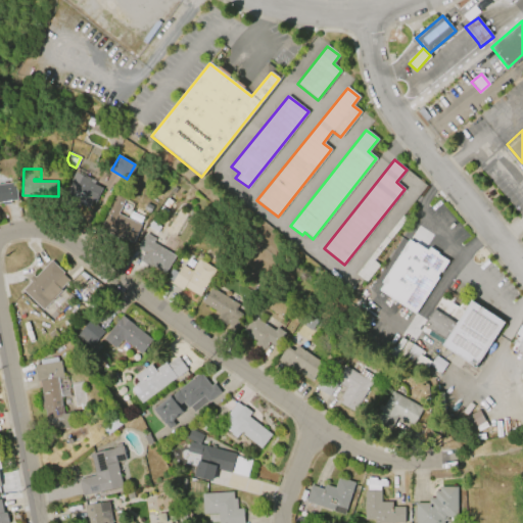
[(75,172),(93,180),(92,183),(102,188),(95,203),(92,202),(89,208),(81,204),(79,207),(75,206),(74,207),(61,202),(75,172)]
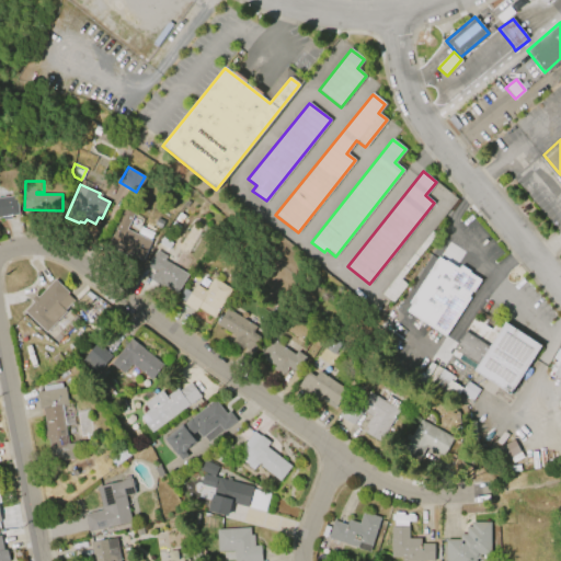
[(0,198),(1,198),(1,196),(7,195),(7,197),(16,195),(19,215),(10,216),(11,218),(2,219),(2,217),(0,217),(0,198)]
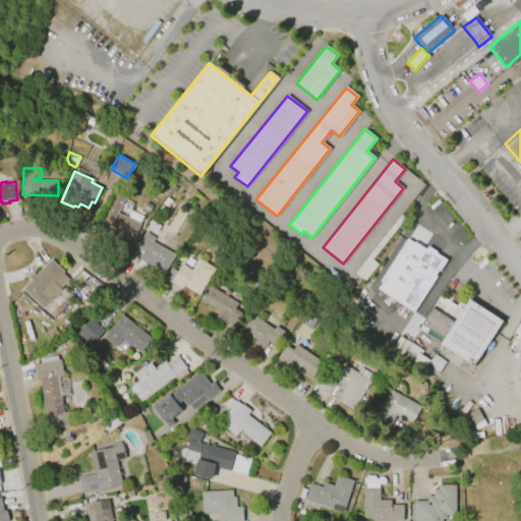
[(117,213),(139,224),(131,242),(100,228),(115,193),(123,197),(117,213)]
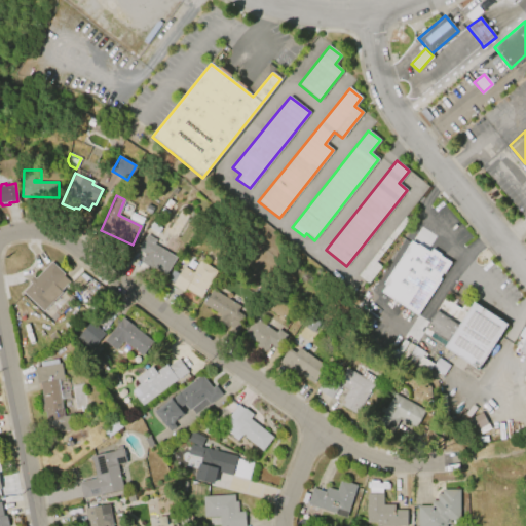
[(157,214),(161,207),(168,212),(163,219),(157,214)]
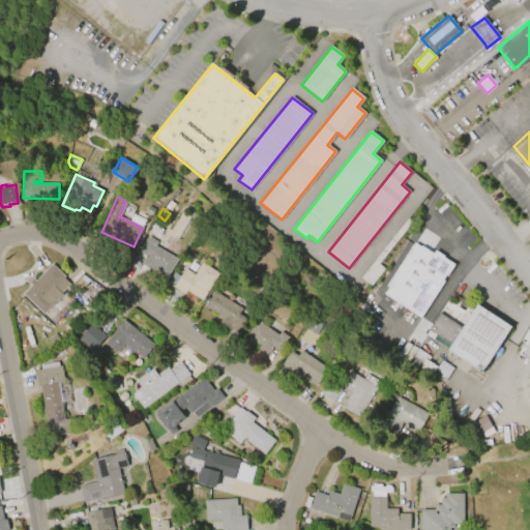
[(360,277),(408,218),(412,223),(379,264),(385,269),(371,286),(360,277)]
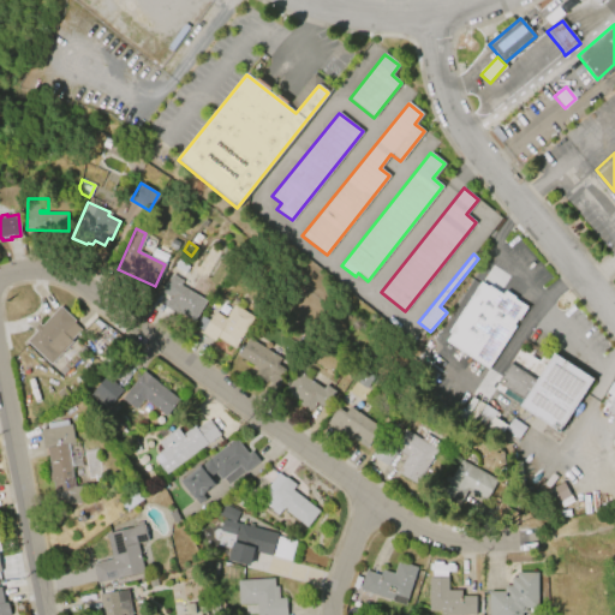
[(193,321),(178,310),(175,314),(163,306),(169,297),(160,291),(171,274),(181,281),(179,284),(207,300),(193,321)]
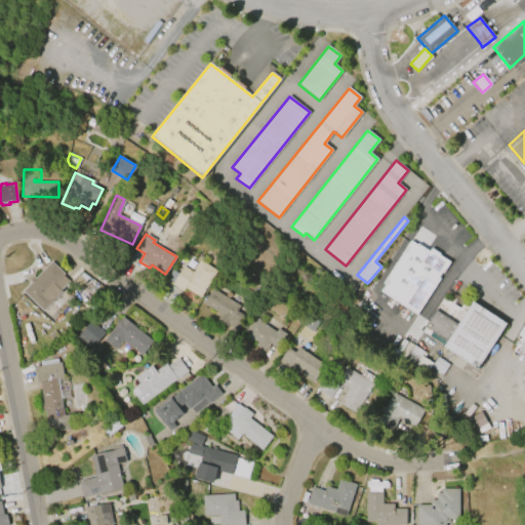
[(380,291),(418,317),(450,264),(411,241),(380,291)]
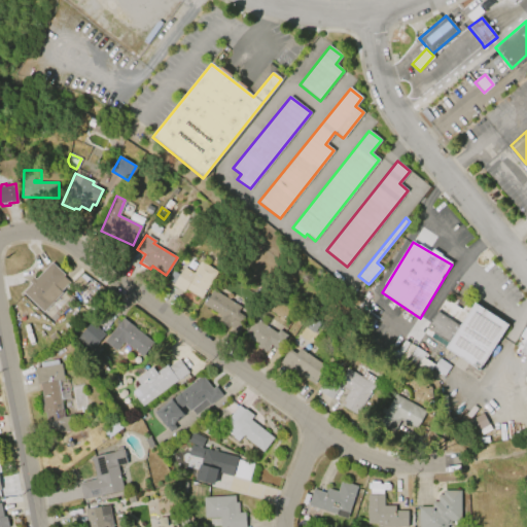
[(200,261),(217,273),(201,300),(185,290),(183,293),(172,285),(183,268),(191,273),(200,261)]
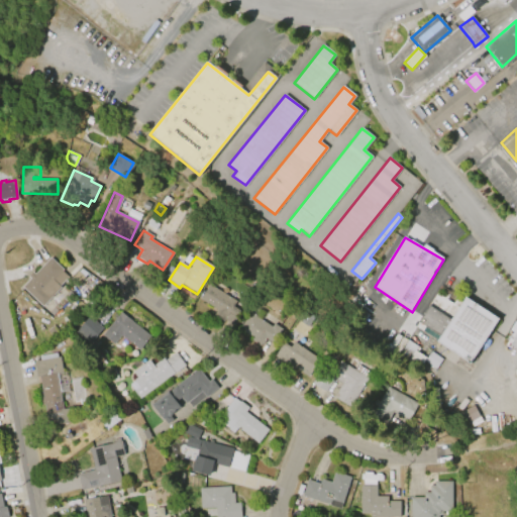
[(23,287),(50,257),(64,270),(55,280),(62,287),(43,306),(23,287)]
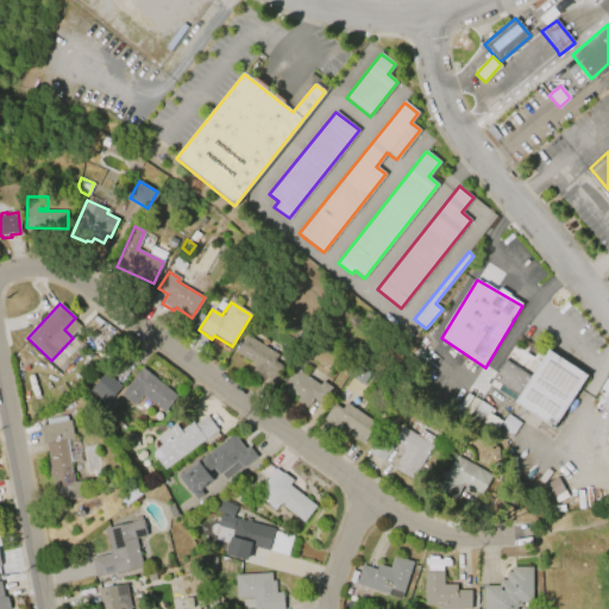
[(246,336),(277,355),(274,360),(282,366),(271,383),(263,378),(262,380),(251,372),(255,365),(234,352),(246,336)]
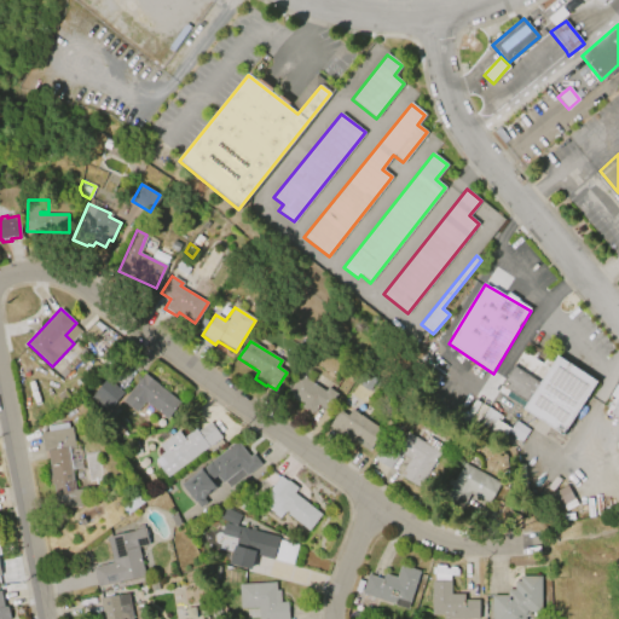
[(524,409),(528,401),(502,387),(515,366),(539,383),(541,381),(560,357),(599,381),(565,435),(524,409)]
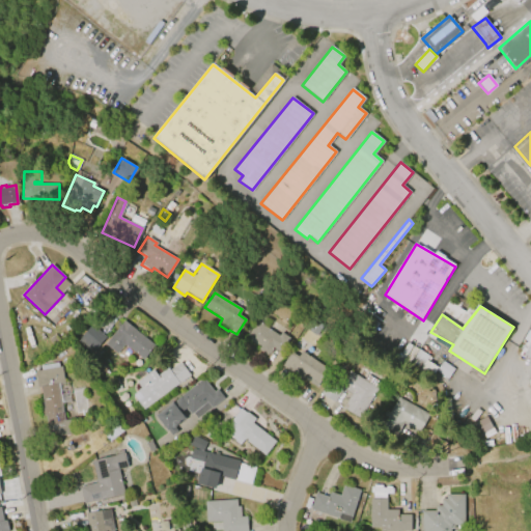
[(254,319),(278,335),(280,332),(288,337),(279,353),(272,348),(268,356),(256,348),(257,346),(245,338),(246,335),(241,332),(248,319),(252,323),(254,319)]
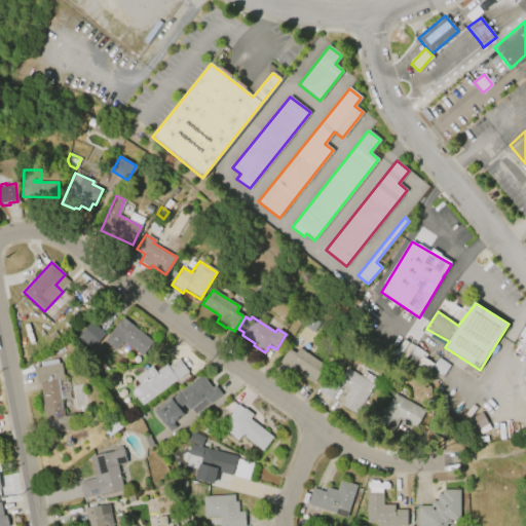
[(104,341),(123,317),(154,342),(142,357),(123,341),(116,350),(104,341)]
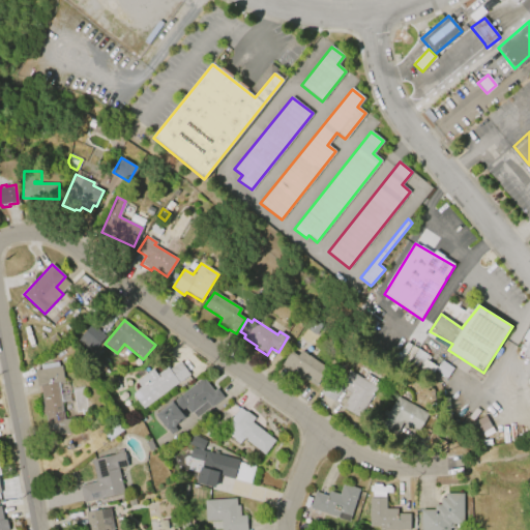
[(91,324),(105,336),(90,352),(77,340),(91,324)]
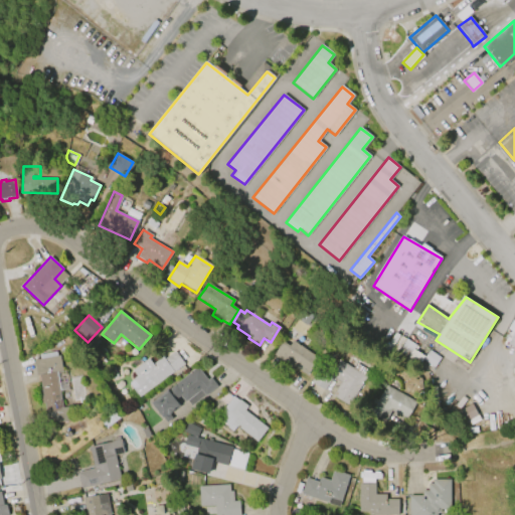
[(306,375),(282,358),(281,360),(273,354),(282,341),(289,345),(292,341),(317,358),(306,375)]
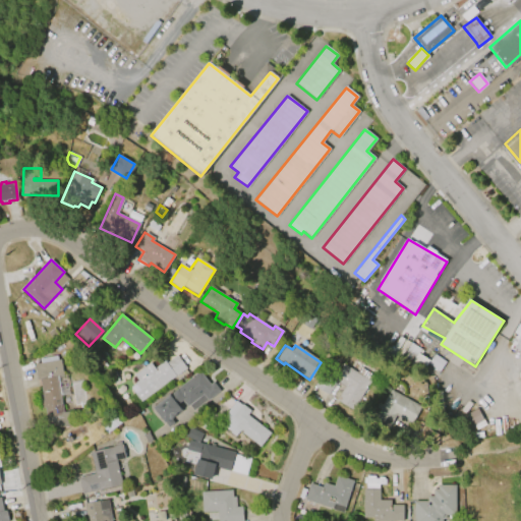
[(36,380),(34,363),(40,362),(39,358),(56,355),(57,360),(59,359),(62,375),(65,374),(68,394),(60,395),(63,412),(67,411),(70,425),(48,429),(44,407),(41,407),(40,401),(42,401),(39,380),(36,380)]
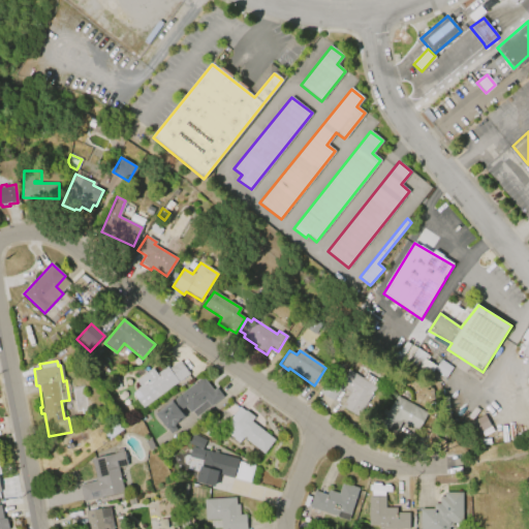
[(189,374),(142,408),(136,400),(132,393),(136,390),(136,389),(139,386),(135,380),(153,368),(157,374),(167,367),(168,368),(179,361),(189,374)]
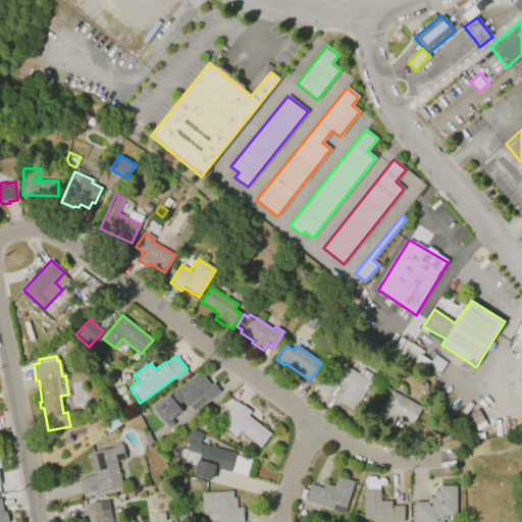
[(327,396),(313,386),(323,371),(334,378),(344,365),(357,373),(360,368),(373,376),(369,381),(371,382),(353,411),(336,401),(345,387),(336,382),(327,396)]
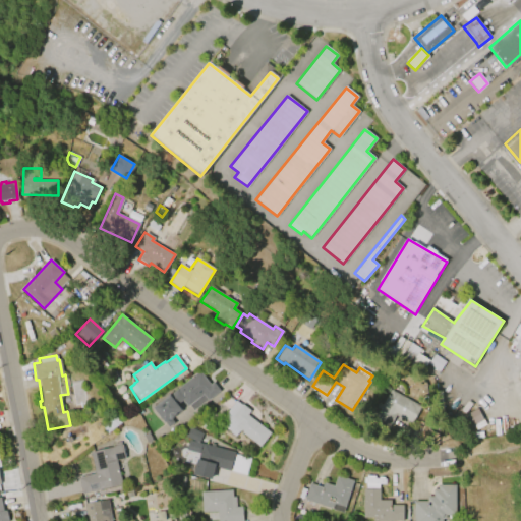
[(153,408),(199,371),(210,384),(213,382),(220,391),(207,401),(207,400),(193,410),(188,405),(187,406),(182,400),(176,404),(181,410),(170,419),(173,422),(168,426),(153,408)]
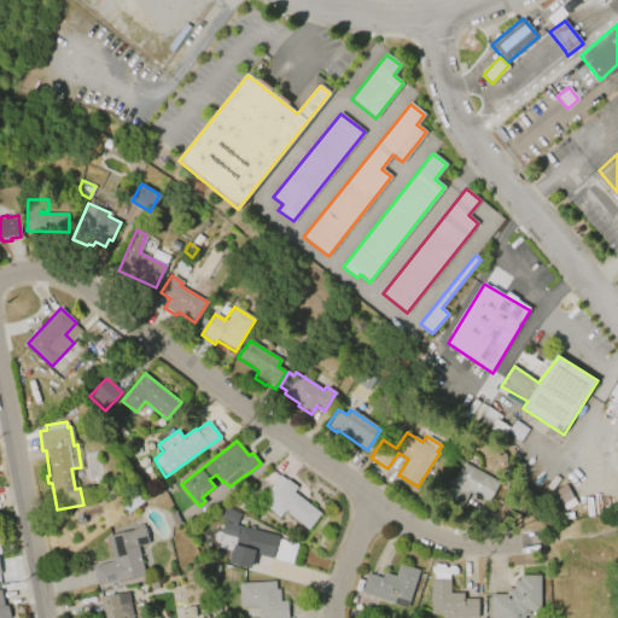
[(488,503),(470,494),(461,507),(444,496),(464,462),(500,483),(488,503)]
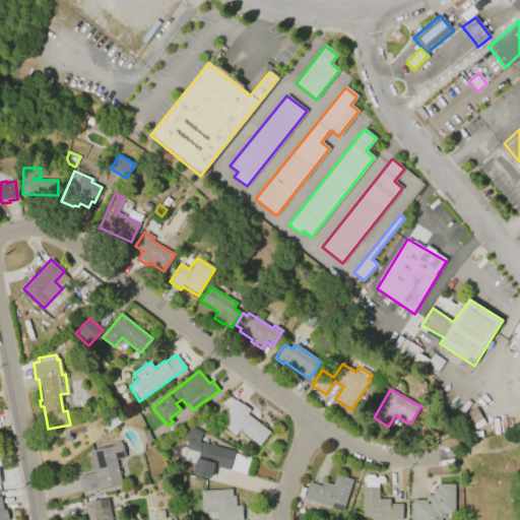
[(247,413),(270,432),(259,445),(240,430),(235,436),(230,432),(230,431),(218,421),(235,400),(240,404),(242,403),(250,410),(247,413)]
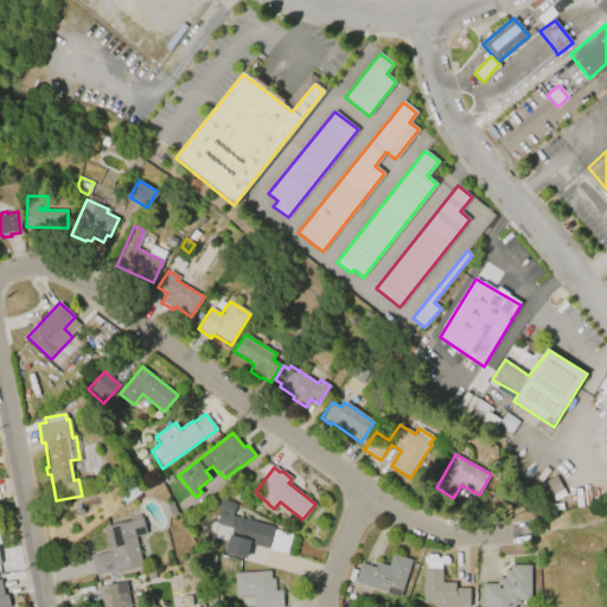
[(541,484),(545,497),(562,491),(556,477),(541,484)]
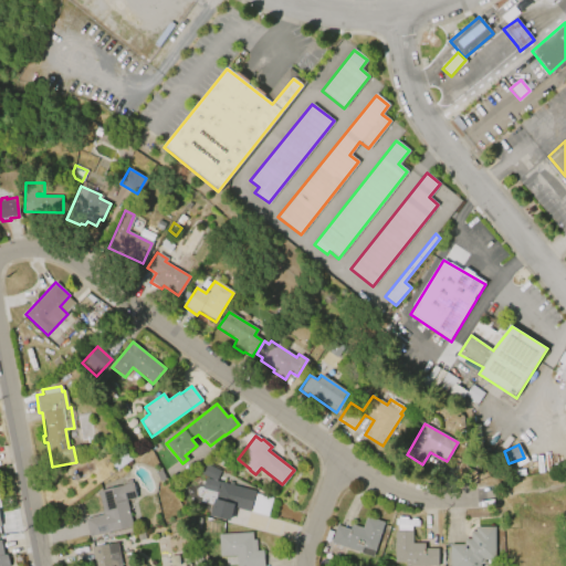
[(111,463),(130,448),(137,456),(116,471),(111,463)]
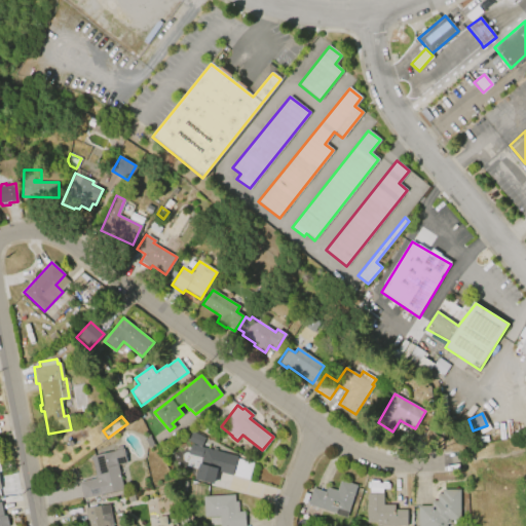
[(191,442),(195,434),(204,438),(200,446),(191,442)]
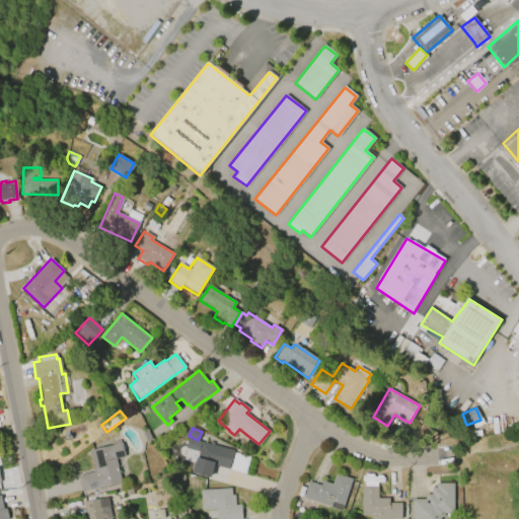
[(147,441),(142,433),(146,431),(151,439),(147,441)]
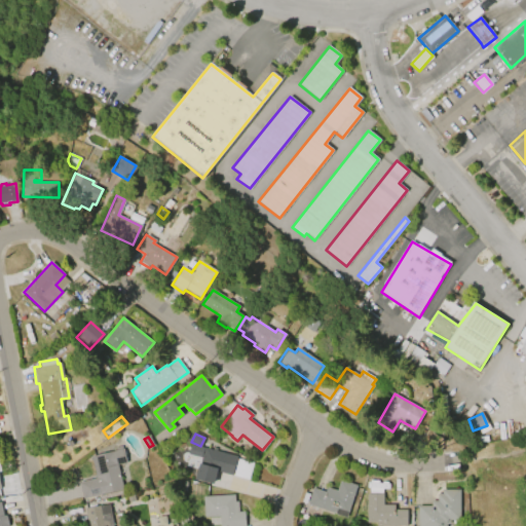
[(194,479),(200,457),(187,454),(190,444),(236,456),(231,476),(216,472),(213,484),(194,479)]
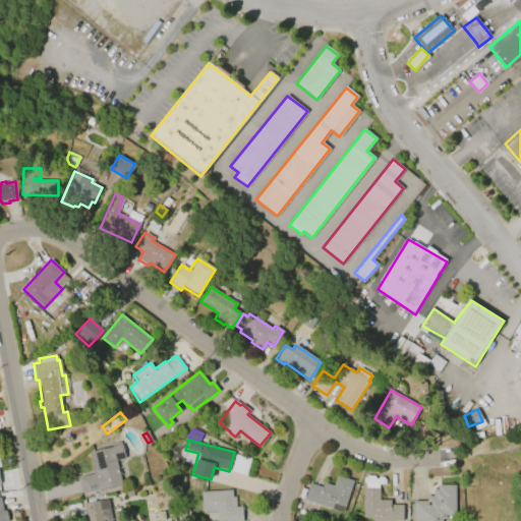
[(78,477),(95,474),(90,453),(121,445),(124,458),(115,460),(121,484),(81,494),(78,477)]
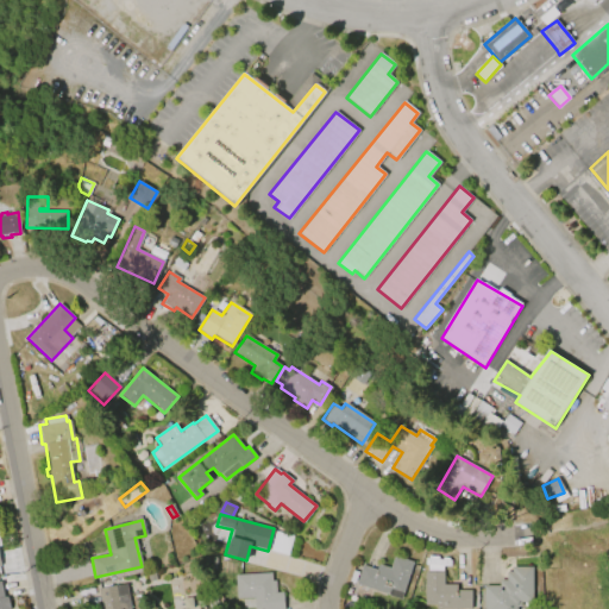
[(400,598),(356,585),(356,583),(349,581),(352,571),(359,572),(362,565),(376,570),(377,564),(390,569),(394,556),(412,562),(400,598)]
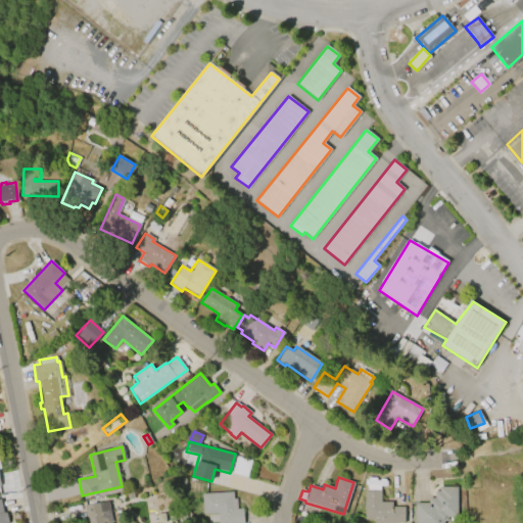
[(457,486),(457,521),(443,521),(443,522),(415,522),(415,503),(428,503),(428,498),(434,498),(434,491),(438,491),(438,486),(457,486)]
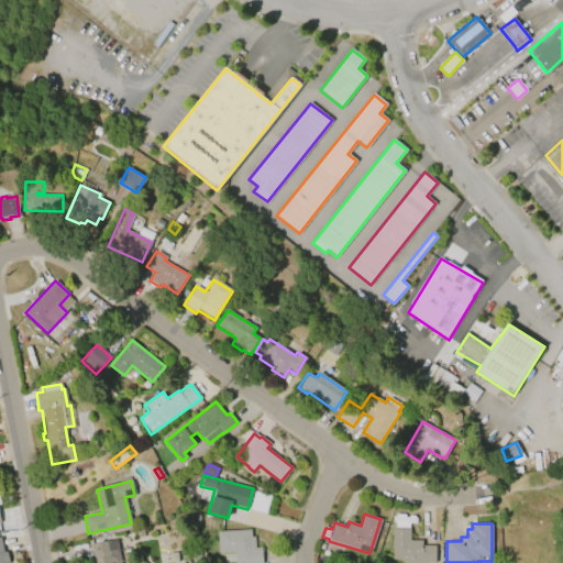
[(216,531),(250,529),(250,538),(253,537),(254,548),(261,548),(261,562),(233,562),(233,552),(218,553),(216,531)]
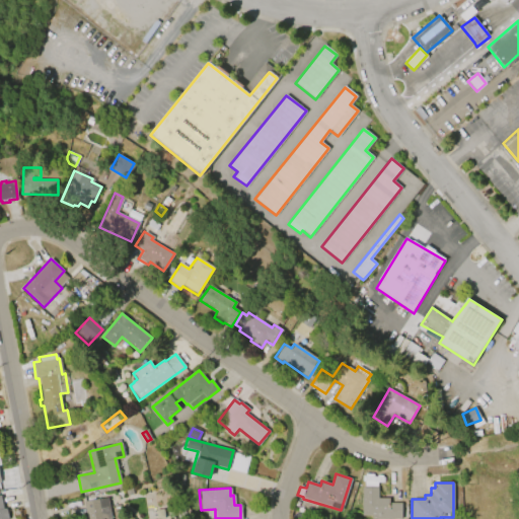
[(362,515),(362,488),(377,488),(377,499),(388,499),(388,503),(400,503),(400,518),(371,518),(371,515),(362,515)]
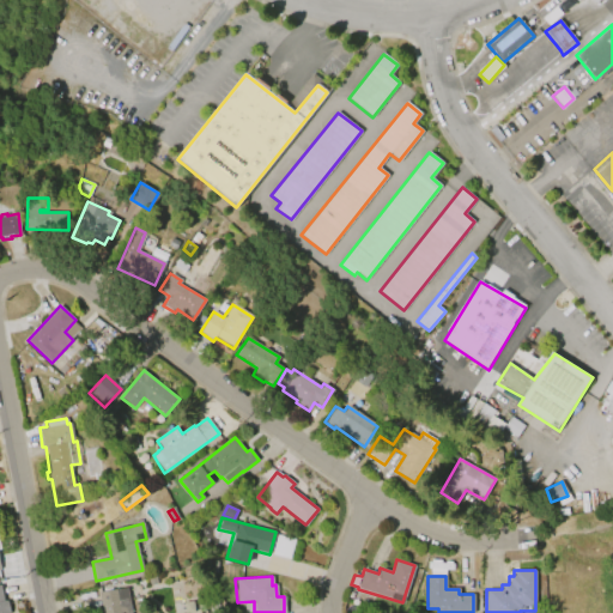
[(129,612),(102,612),(98,593),(126,588),(129,612)]
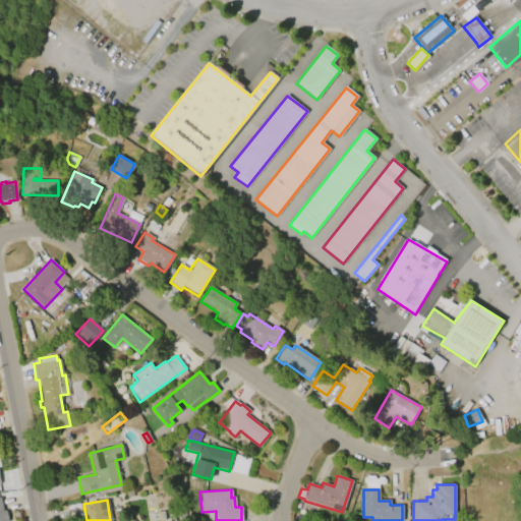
[(0,520),(0,502),(2,511),(5,511),(8,520),(0,520)]
